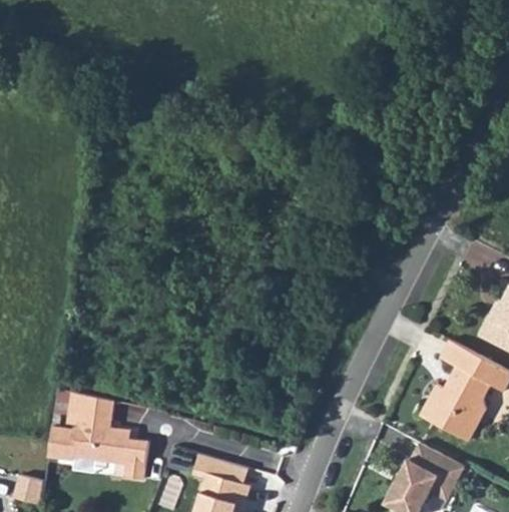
[(508,283),(499,303),(492,317),(485,320),(477,336),(508,352),(508,283)]
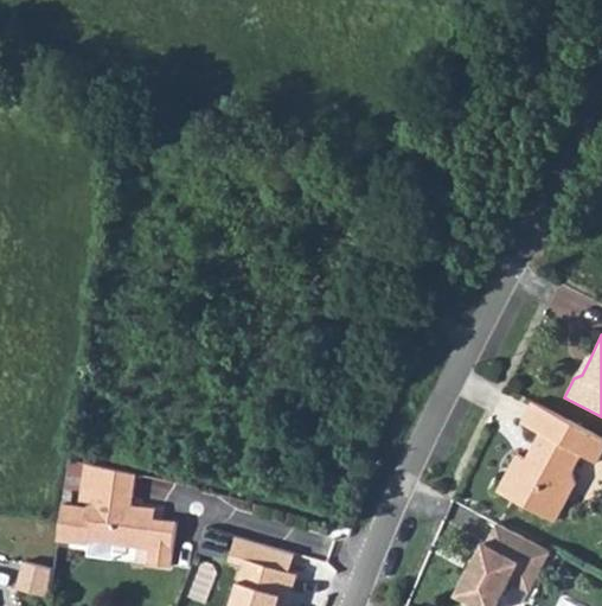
[(586,356),(574,378),(582,375),(590,358),(586,356)]
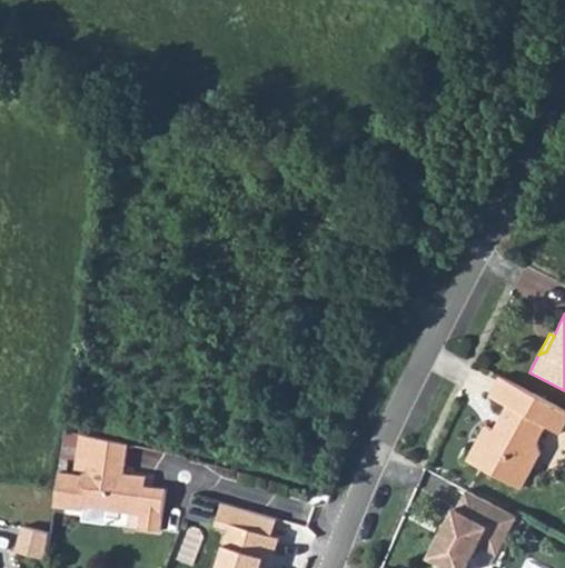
[(564,418),(564,412),(495,378),(486,397),(505,407),(501,412),(504,419),(496,434),(483,426),(464,460),(518,489),(537,455),(534,444),(543,427),(557,435),(564,418)]
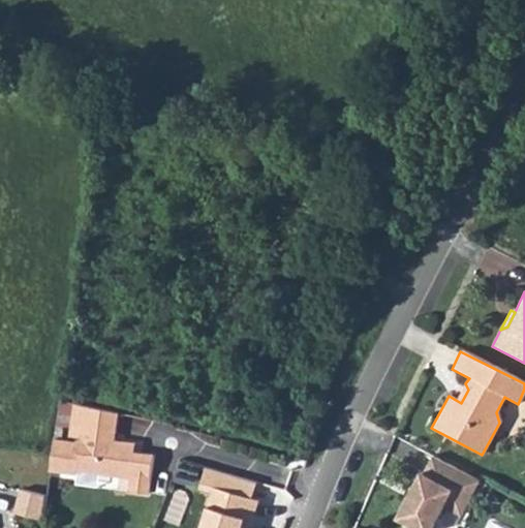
[(76,443),(52,440),(50,456),(47,472),(73,475),(74,470),(128,477),(126,492),(146,495),(151,456),(130,453),(116,451),(117,443),(112,442),(116,413),(71,404),(67,437),(78,439),(76,443)]
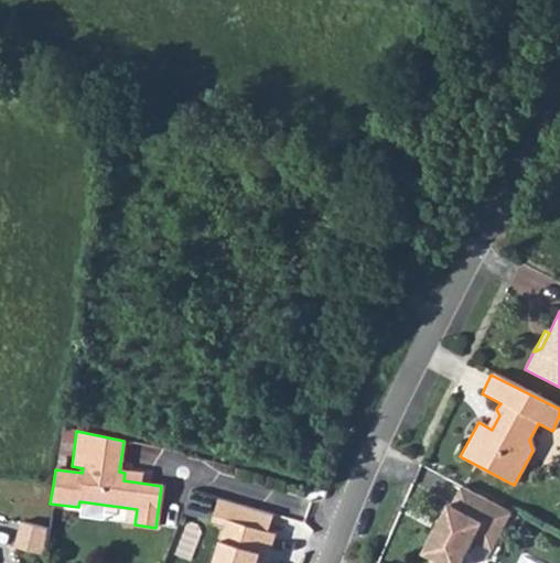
[(141,475),(125,473),(124,480),(139,483),(141,475)]
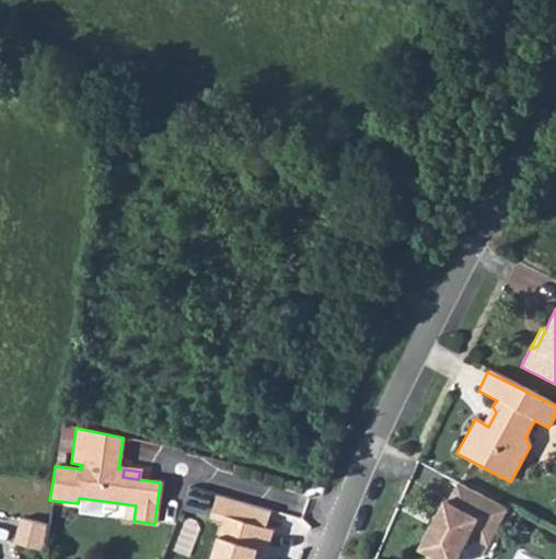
[(506,510),(455,484),(447,502),(443,500),(418,549),(437,558),(456,558),(468,536),(486,546),(506,510)]
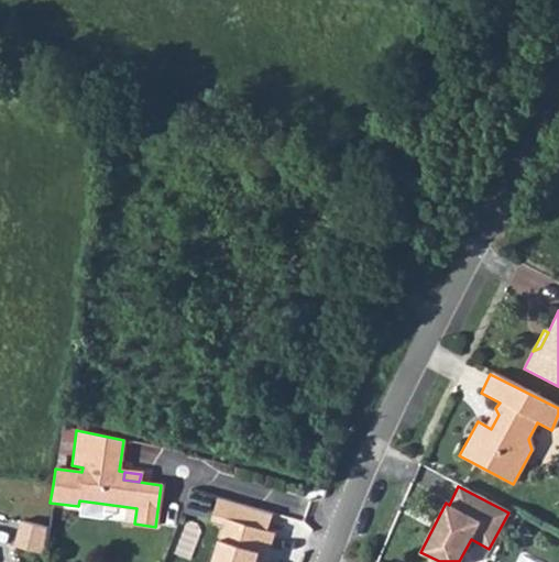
[(265,531),(271,514),(216,498),(210,520),(223,525),(226,519),(265,531)]
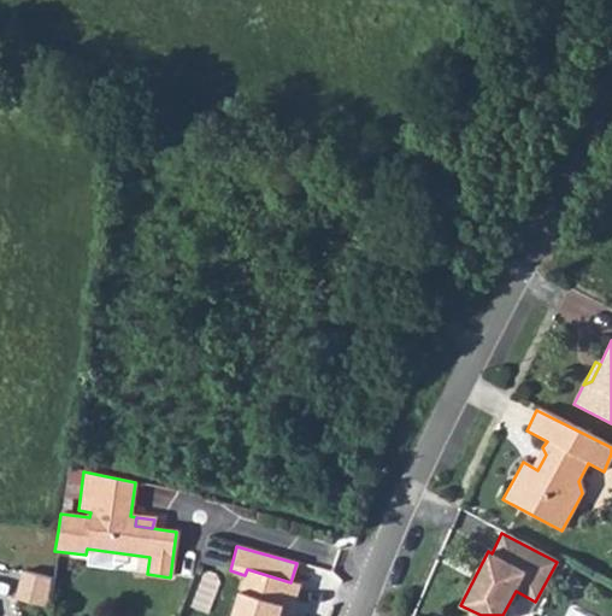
[(289,615),(299,585),(290,582),(247,569),(245,575),(231,615),(289,615)]
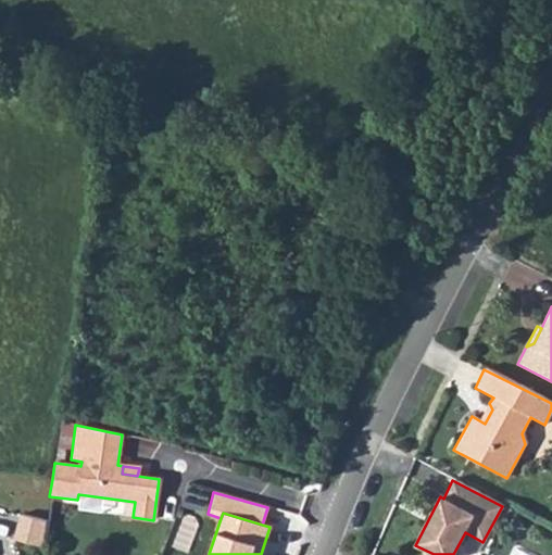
[(46,521),(19,517),(14,542),(41,547),(46,521)]
